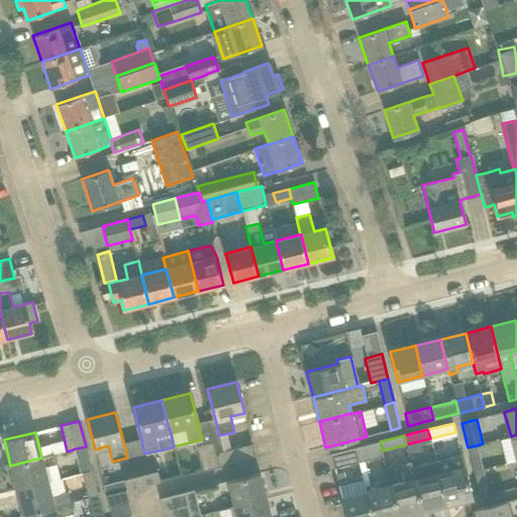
[(380,441),(355,447),(358,462),(383,456),(382,450),(380,441)]
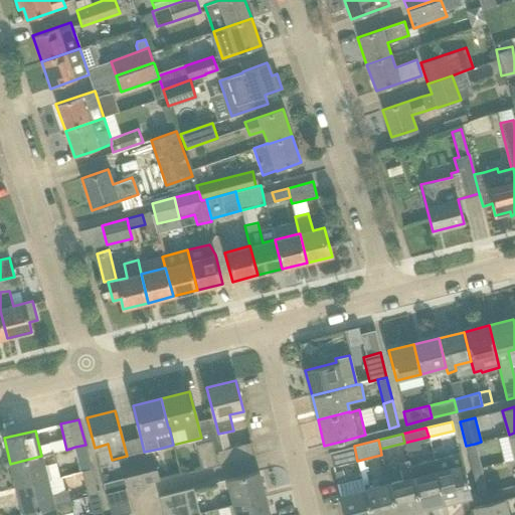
[(217,466),(213,453),(211,441),(195,445),(201,470),(217,466)]
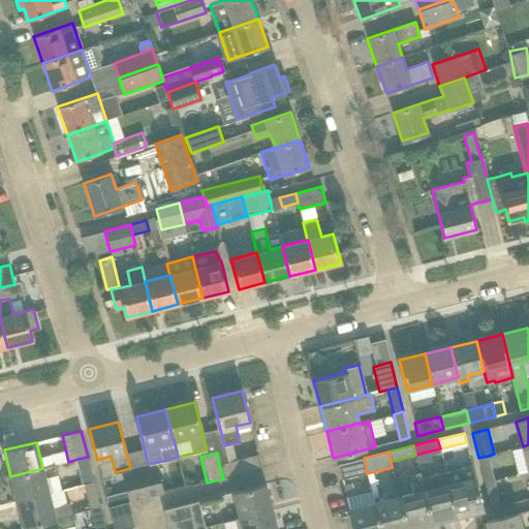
[(238,460),(219,465),(223,478),(261,468),(258,455),(238,460)]
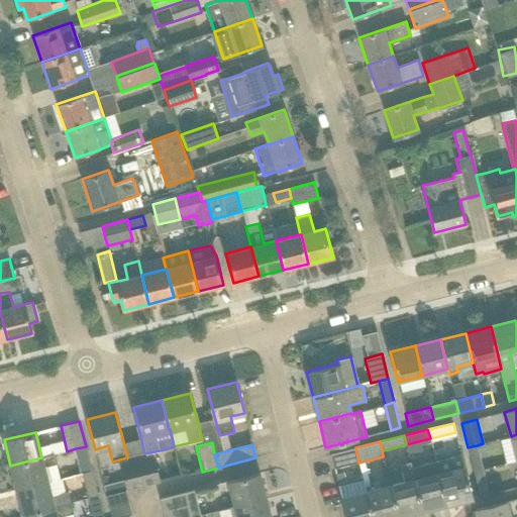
[(468,447),(474,473),(483,470),(477,445),(468,447)]
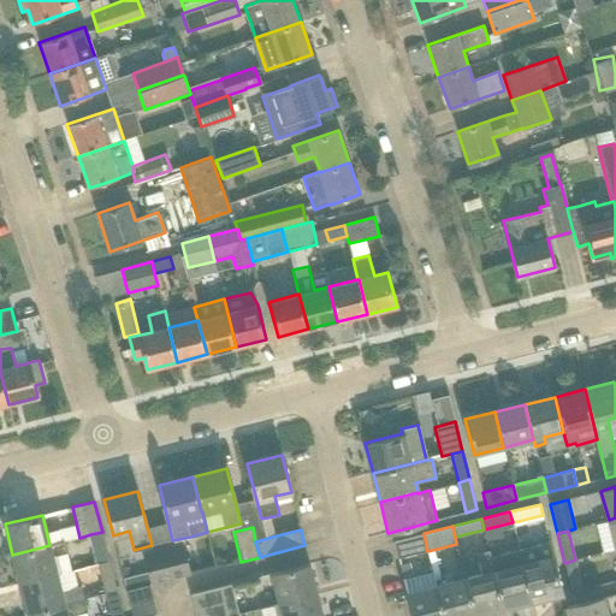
[(90,534),(98,564),(110,561),(102,532),(90,534)]
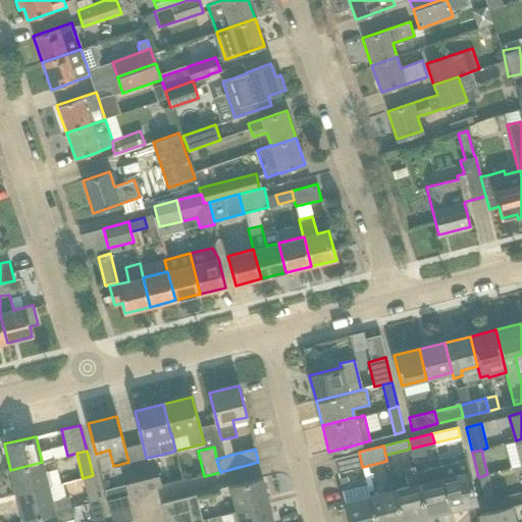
[(362,467),(359,452),(333,459),(337,473),(362,467)]
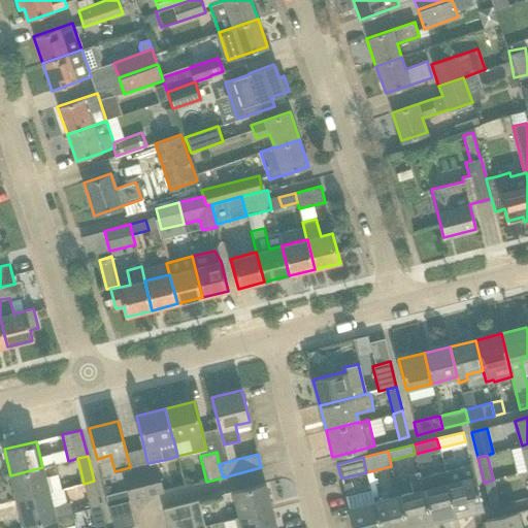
[(10,475),(17,499),(48,492),(45,476),(57,473),(55,464),(42,467),(10,475)]
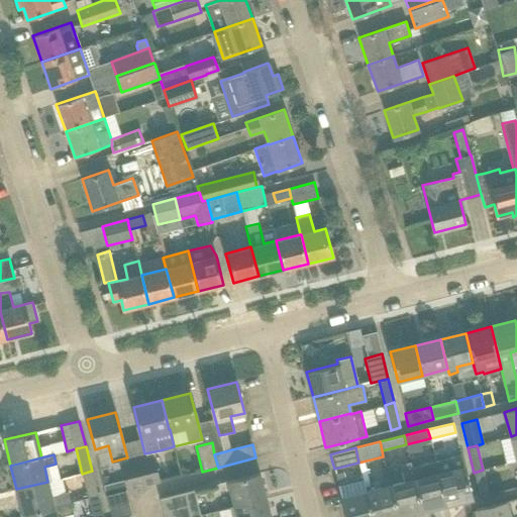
[(153,455),(136,459),(143,486),(161,481),(153,455)]
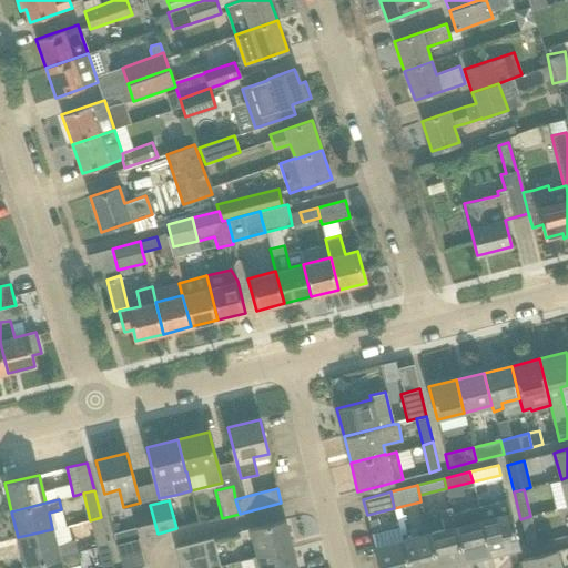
[(479,507),(492,555),(518,548),(509,514),(506,500),(479,507)]
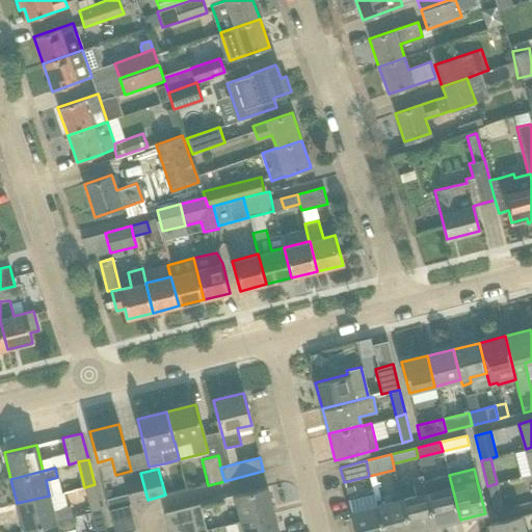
[(148,500),(140,473),(124,477),(131,504),(148,500)]
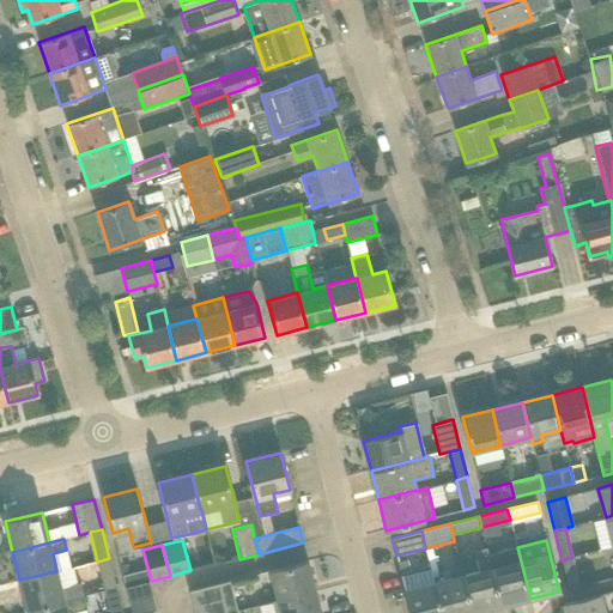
[(530,599),(517,547),(489,554),(492,569),(502,606),(530,599)]
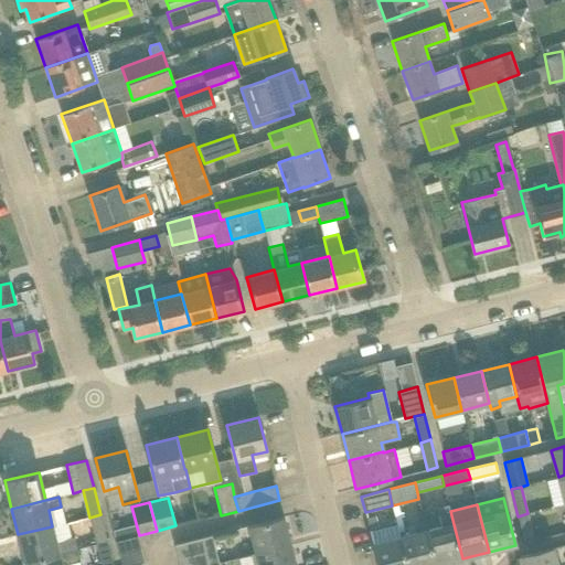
[(440,528),(426,531),(435,564),(436,564),(462,558),(454,524),(452,524),(450,511),(448,505),(436,508),(440,528)]
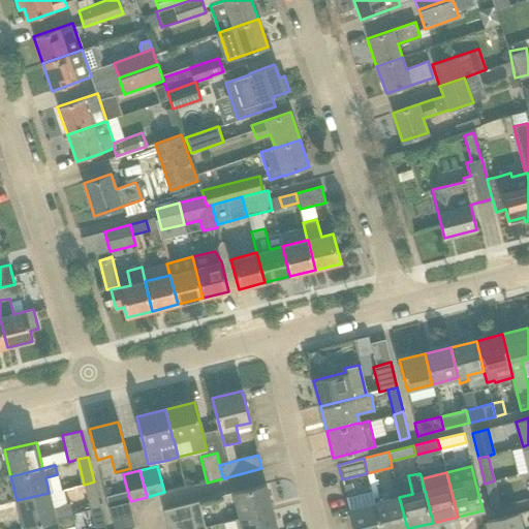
[(494,480),(485,484),(491,508),(500,506),(494,480)]
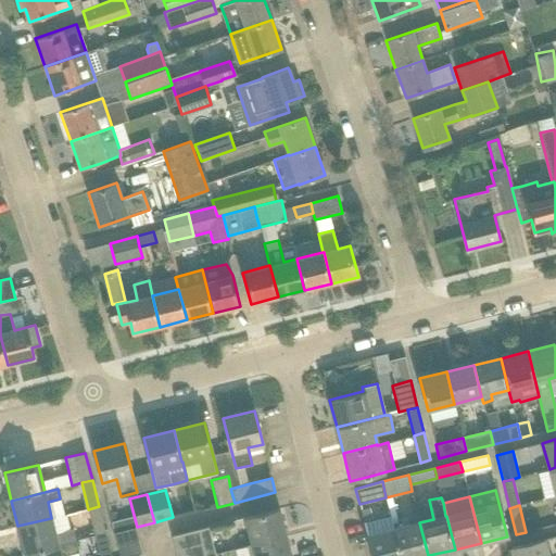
[(88,509),(95,535),(105,533),(99,506),(88,509)]
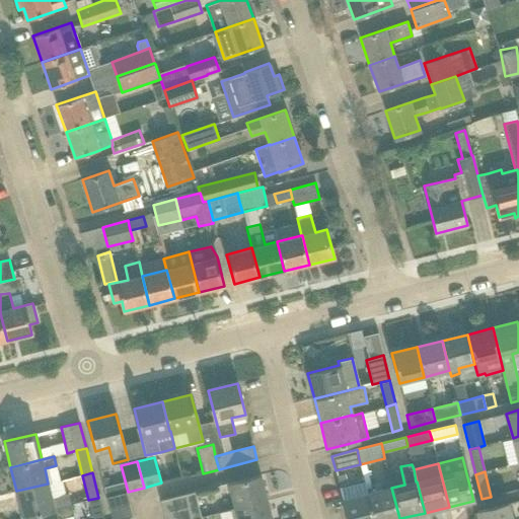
[(229,484),(235,509),(267,501),(261,475),(229,484)]
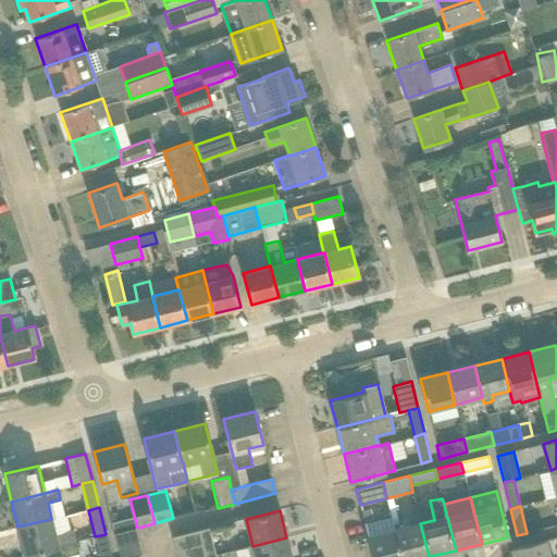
[(17,527),(24,554),(76,541),(73,530),(56,534),(51,519),(17,527)]
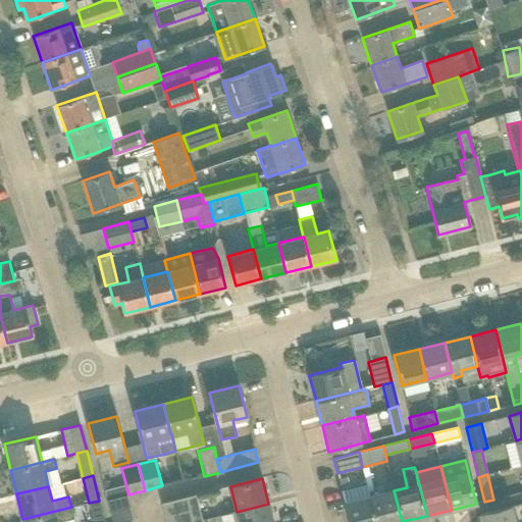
[(402,521),(394,490),(369,497),(375,521),(402,521)]
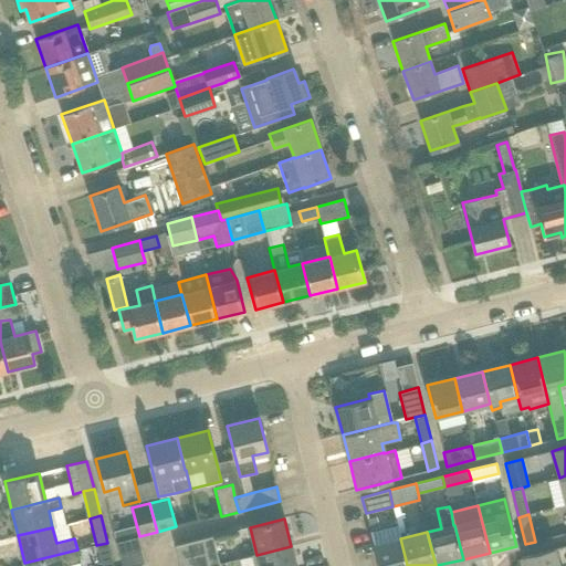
[(116,542),(119,555),(140,551),(137,536),(116,542)]
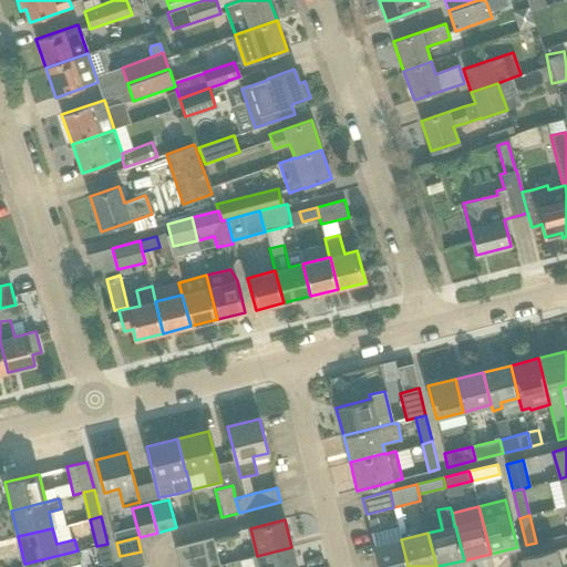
[(208,566),(212,566),(219,565),(213,537),(175,547),(178,562),(206,554),(208,566)]
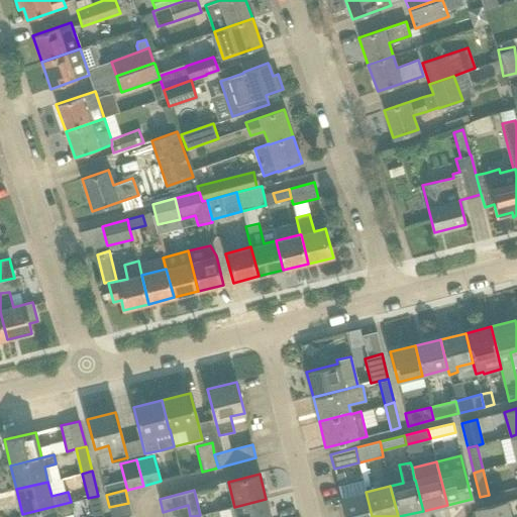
[(372,516),(366,492),(341,498),(345,516),(372,516)]
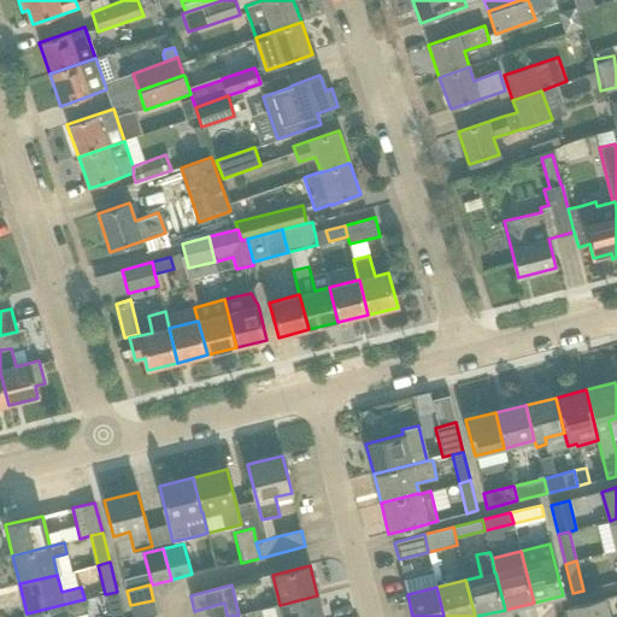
[(123,616),(117,592),(105,594),(110,616),(123,616)]
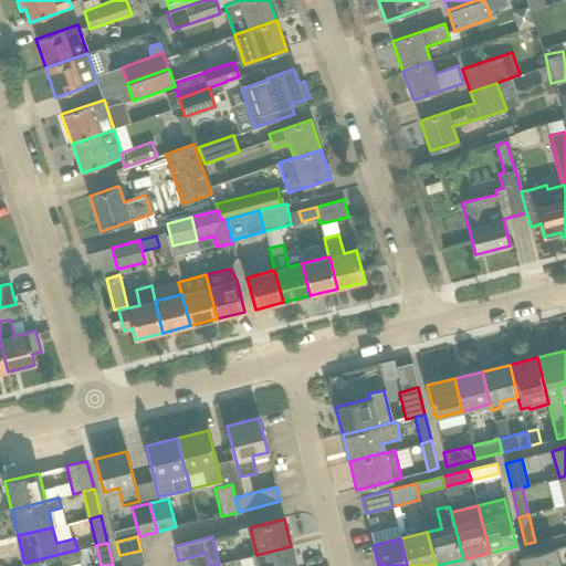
[(295,565),(291,546),(257,555),(259,565),(295,565)]
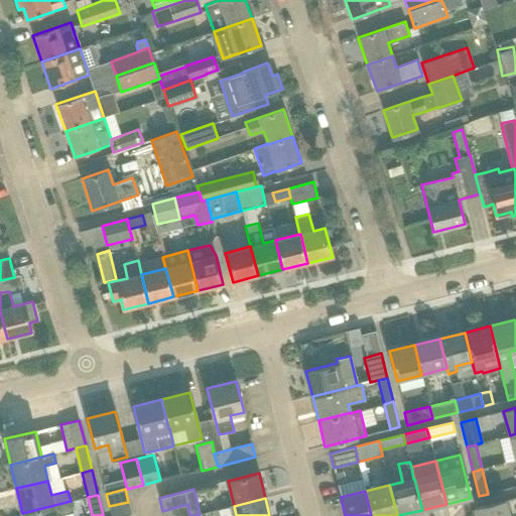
[(71,501),(22,513),(23,515),(58,515),(74,513),(71,501)]
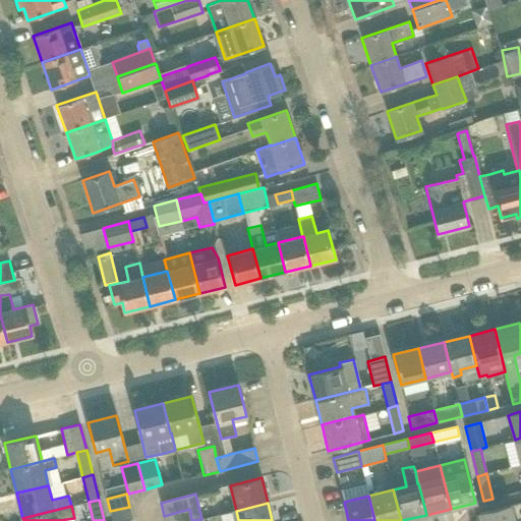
[(478,514),(479,520),(514,520),(511,506),(478,514)]
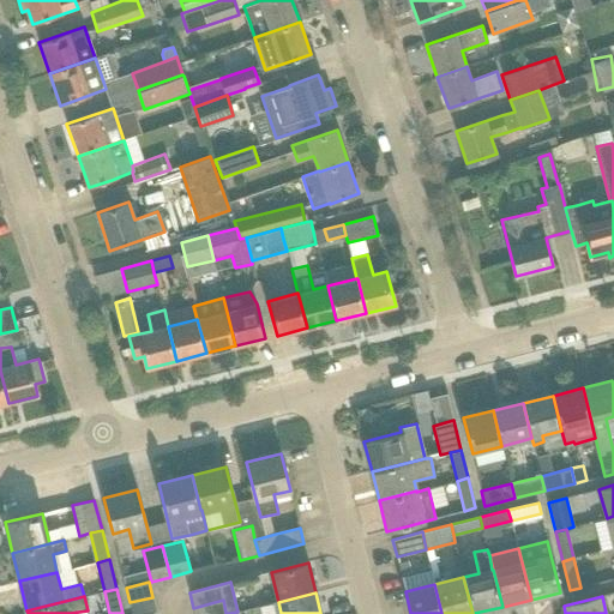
[(152,597),(130,602),(132,613),(139,613),(156,611),(152,597)]
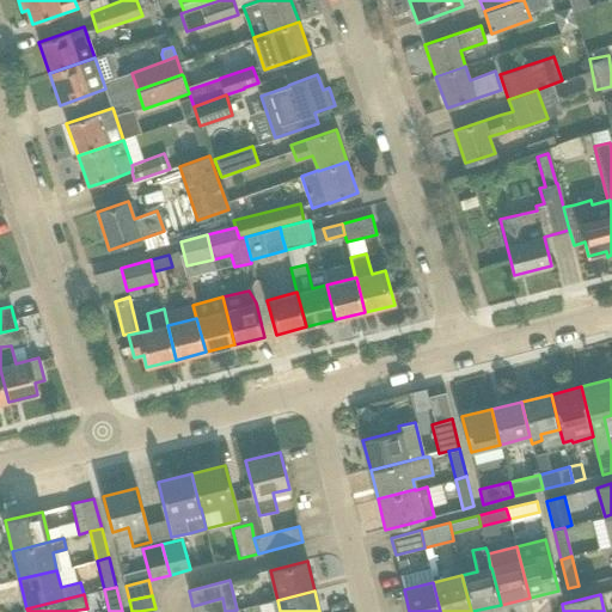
[(194,611),(225,611),(222,598),(193,606),(194,611)]
